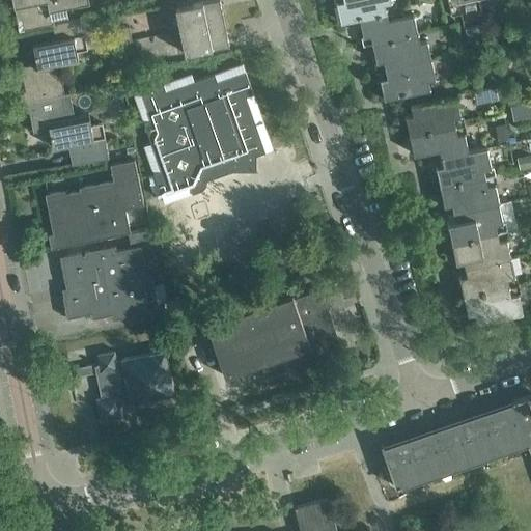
[(14,0),(18,18),(24,17),(26,27),(54,21),(51,6),(83,0),(14,0)]
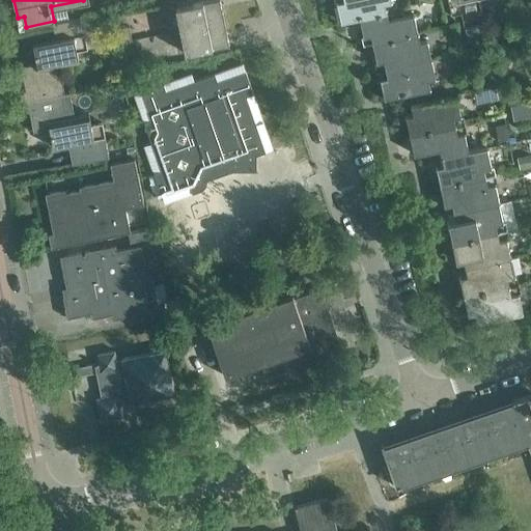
[(229,45),(227,33),(220,0),(206,0),(175,6),(186,53),(229,45)]
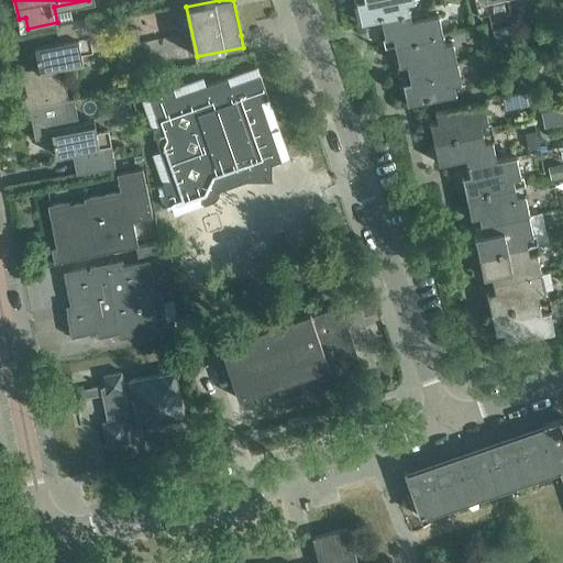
[(362,23),(382,19),(410,12),(408,3),(417,1),(416,0),(364,0),(365,0),(357,2),(362,23)]
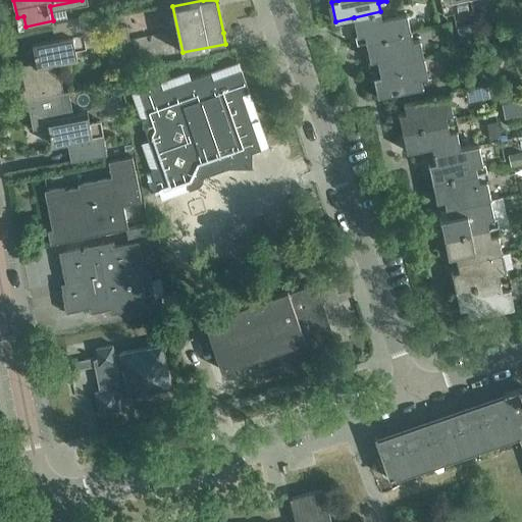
[(365,34),(367,43),(411,33),(407,13),(382,18),(380,11),(354,17),(358,36),(365,34)]
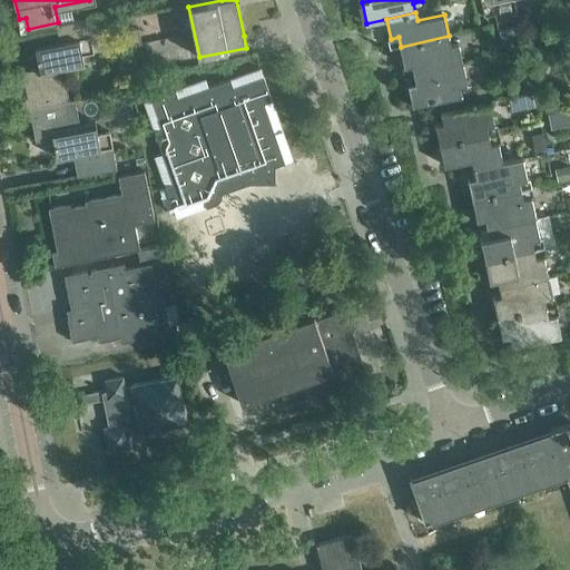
[(23,109),(30,108),(69,100),(64,71),(86,67),(82,55),(109,49),(102,16),(57,26),(60,42),(36,47),(40,68),(22,71),(28,97),(26,97),(22,105),(23,109)]
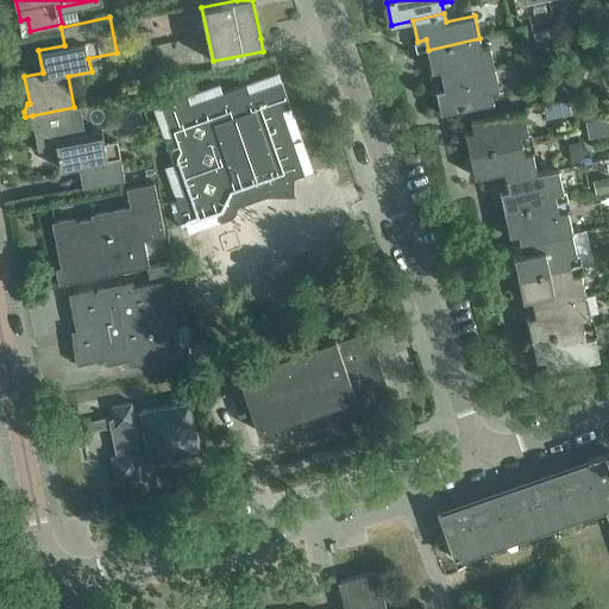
[(131,33),(137,66),(155,62),(149,30),(131,33)]
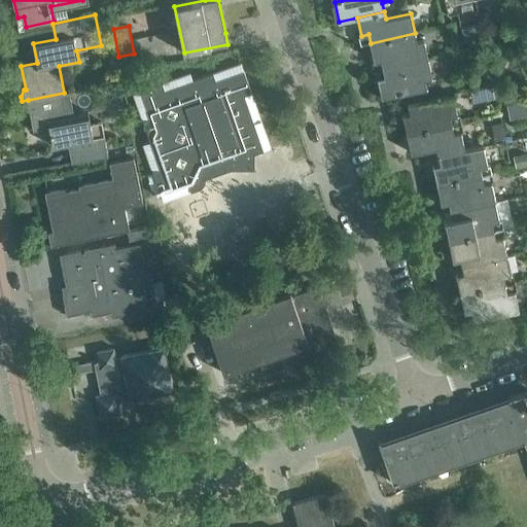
[(382,60),(383,68),(429,58),(425,39),(417,41),(415,33),(371,43),(375,62),(382,60)]
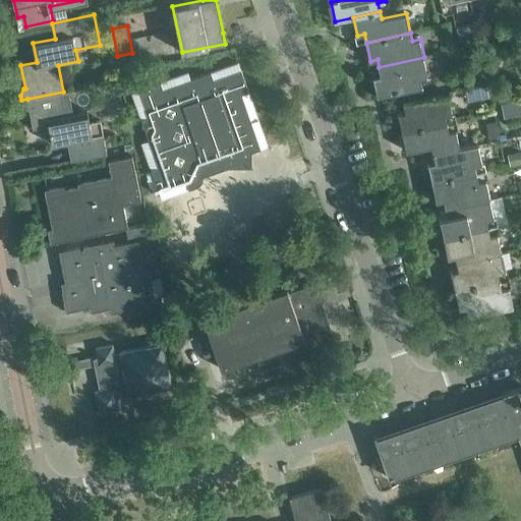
[(424,57),(379,67),(381,75),(373,76),(378,97),(422,87),(420,78),(428,76),(424,57)]
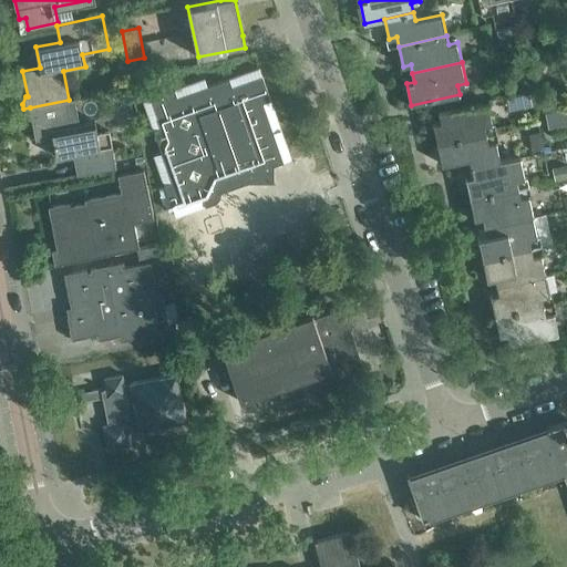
[(154,155),(176,216),(214,203),(217,202),(220,196),(220,192),(248,183),(274,183),(274,165),(291,160),(260,69),(208,86),(205,79),(144,101),(162,153),(154,155)]
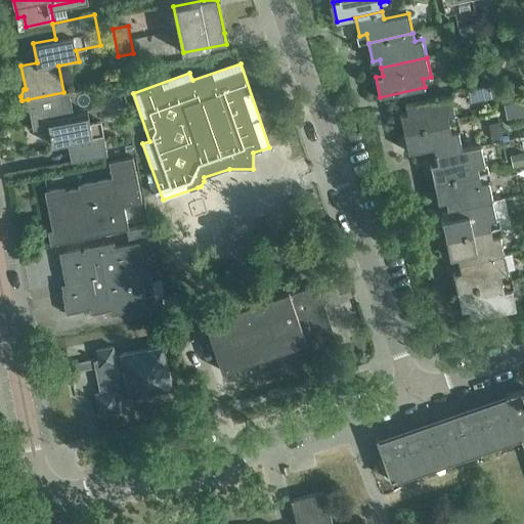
[(70,91),(63,92),(28,99),(28,100),(22,101),(23,105),(29,111),(30,111),(33,130),(49,127),(53,145),(68,143),(72,163),(107,156),(101,121),(90,123),(88,112),(74,115),(70,91)]
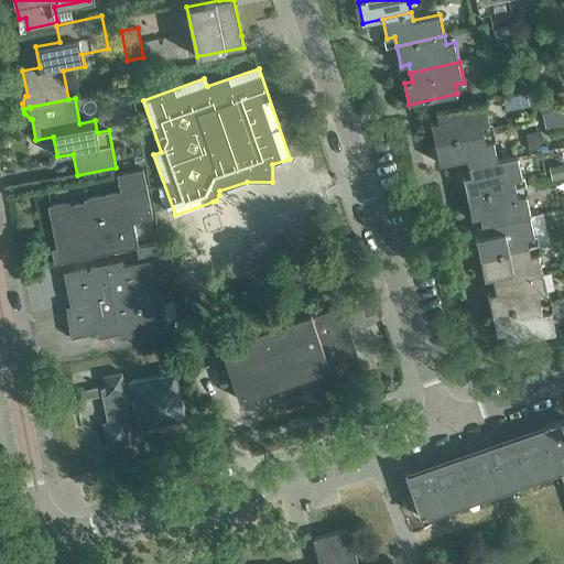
[(432,123),(436,144),(484,133),(483,125),(490,123),(486,101),(437,111),(440,121),(432,123)]
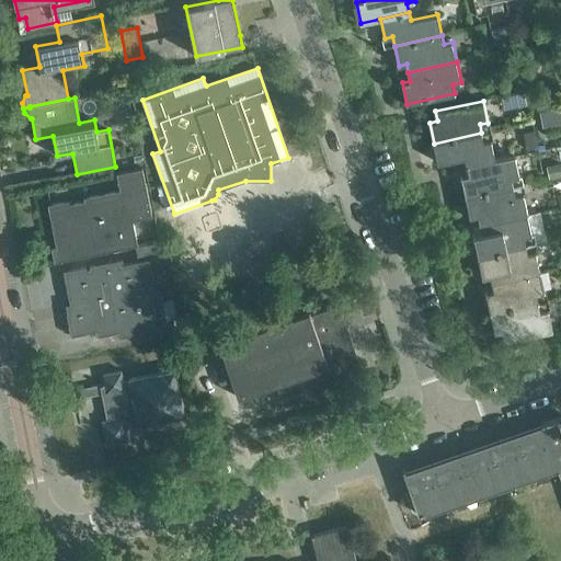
[(467,168),(468,167),(495,161),(495,159),(491,140),(483,141),(481,133),(434,144),(438,163),(465,158),(467,168)]
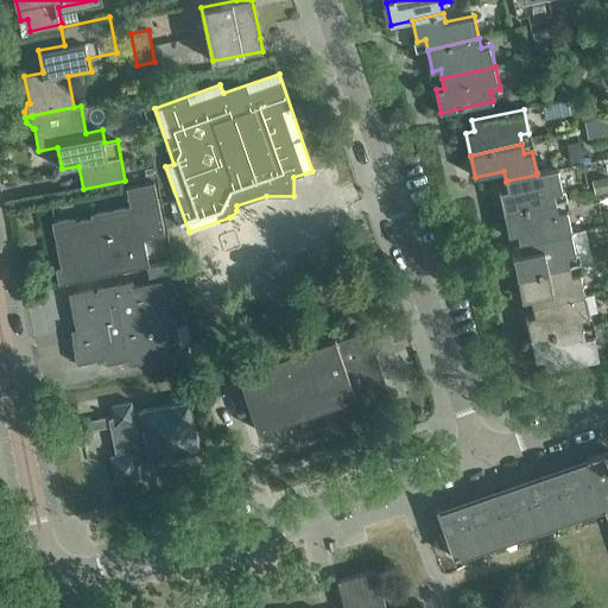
[(500,191),(505,213),(556,202),(555,192),(563,191),(558,168),(537,172),(537,175),(507,181),(508,189),(500,191)]
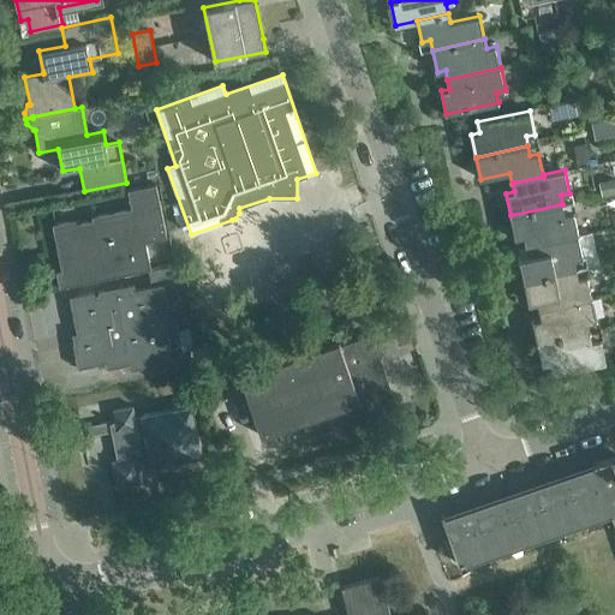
[(59,286),(65,285),(65,286),(151,269),(145,242),(167,238),(156,184),(129,190),(132,208),(93,216),(93,220),(76,224),(76,219),(53,224),(61,270),(57,272),(59,286)]
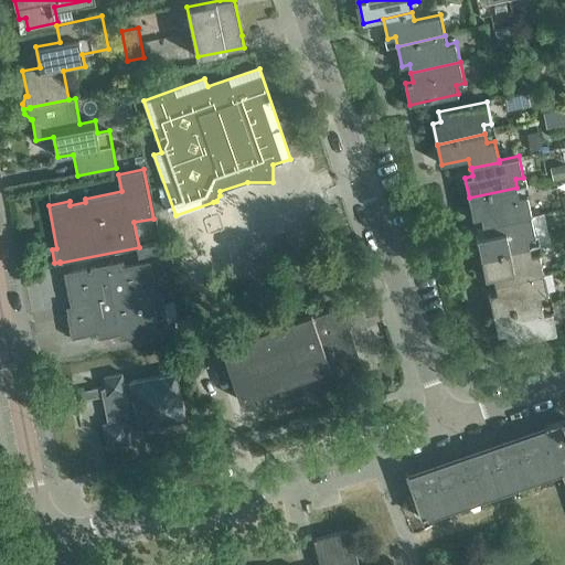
[(481,216),(483,225),(531,215),(526,195),(519,196),(516,188),(469,198),(473,219),(481,216)]
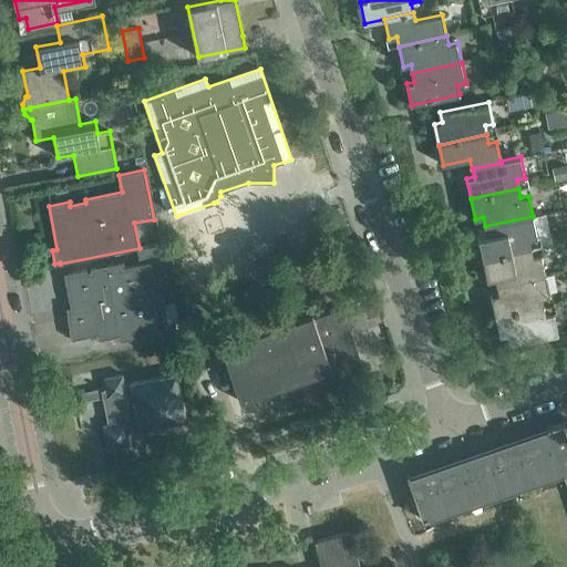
[(478,237),(483,257),(532,247),(529,238),(537,237),(533,216),(485,226),(486,235),(478,237)]
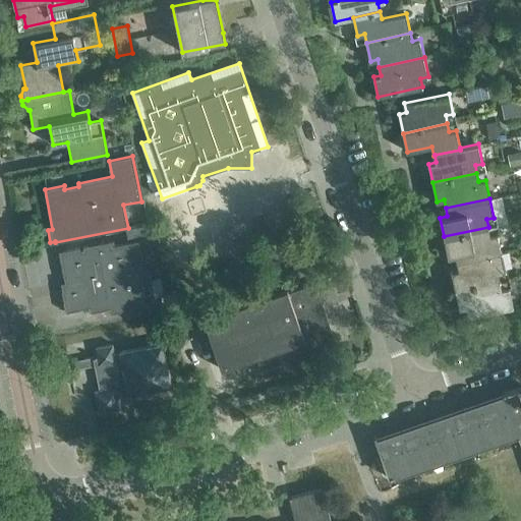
[(455,253),(457,262),(502,252),(498,233),(489,235),(488,227),(444,236),(448,254),(455,253)]
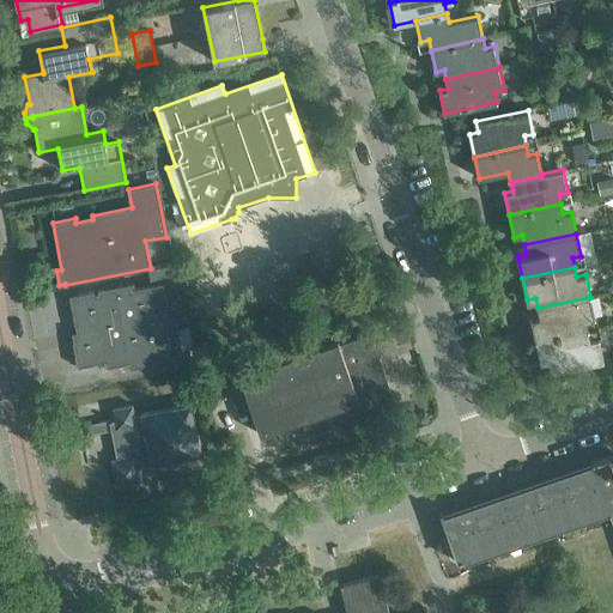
[(73,343),(78,366),(107,362),(107,366),(129,363),(131,368),(147,365),(149,370),(168,366),(167,362),(183,358),(176,316),(170,317),(163,284),(135,289),(134,284),(70,296),(79,341),(73,343)]
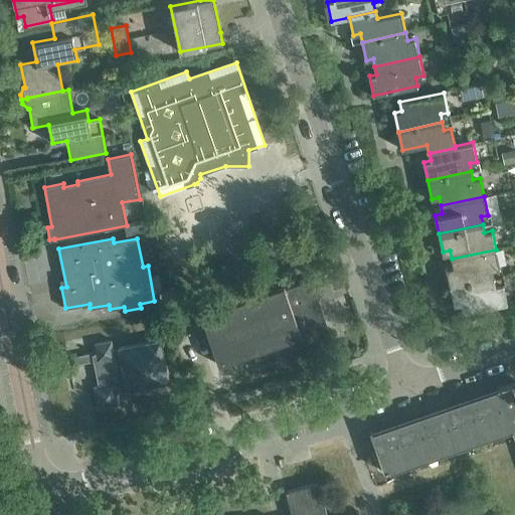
[(447,268),(450,287),(494,278),(492,270),(499,268),(496,249),(452,259),(454,267),(447,268)]
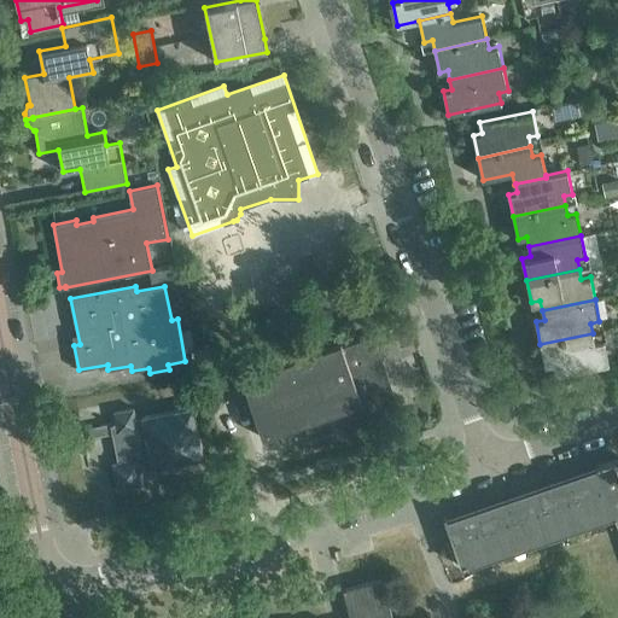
[(593,333),(540,344),(544,366),(554,365),(555,375),(608,365),(604,340),(595,343),(593,333)]
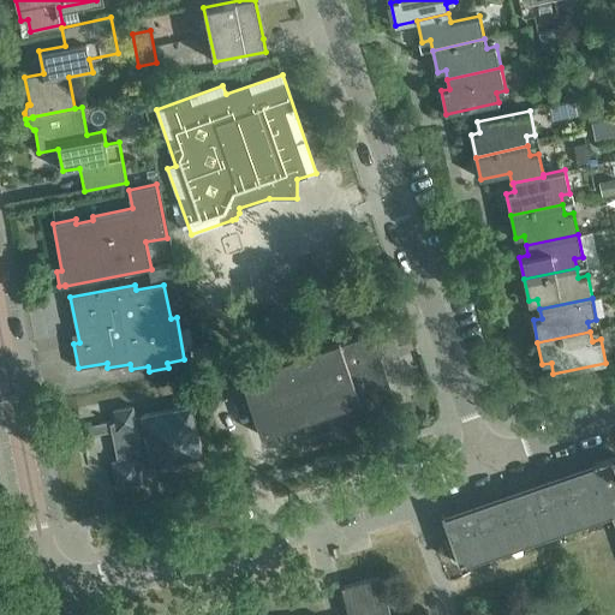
[(339,342),(243,376),(240,376),(261,436),(303,421),(309,437),(398,406),(372,334),(341,346),(339,342)]
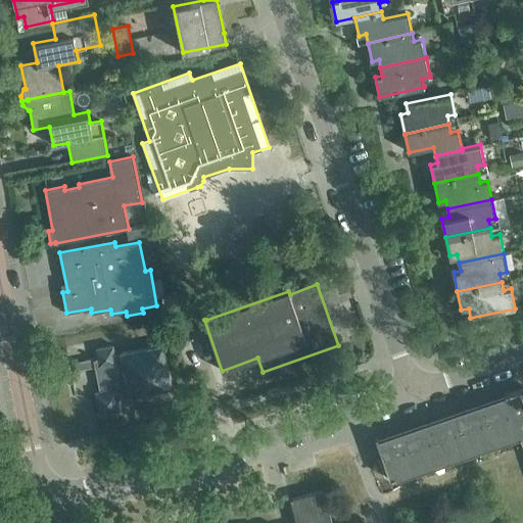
[(68,364),(70,372),(95,367),(100,391),(95,392),(99,415),(122,410),(119,399),(173,388),(163,344),(115,354),(113,345),(96,348),(98,358),(68,364)]
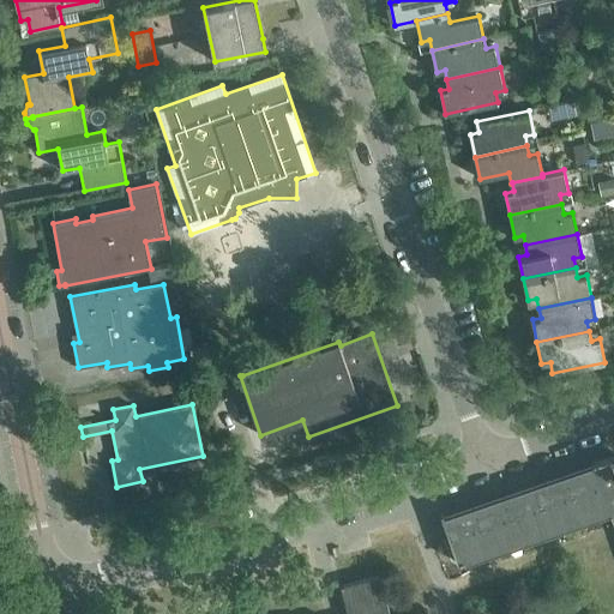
[(613,456),(609,458),(609,457),(594,463),(596,470),(446,522),(443,513),(440,513),(458,564),(464,561),(465,564),(611,513),(613,523),(613,456)]
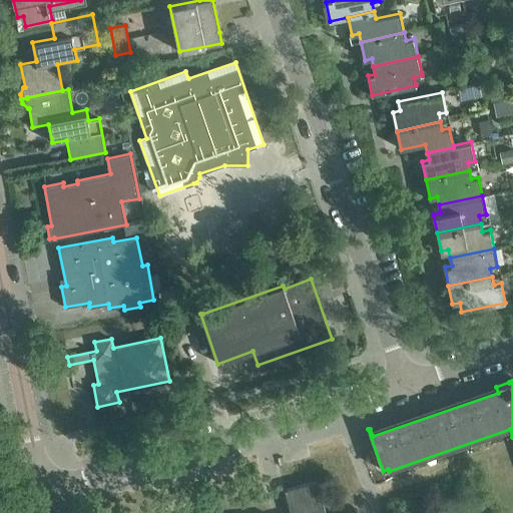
[(358,512),(358,511),(351,512),(325,512),(326,512),(318,481),(285,489),(273,512),(358,512)]
